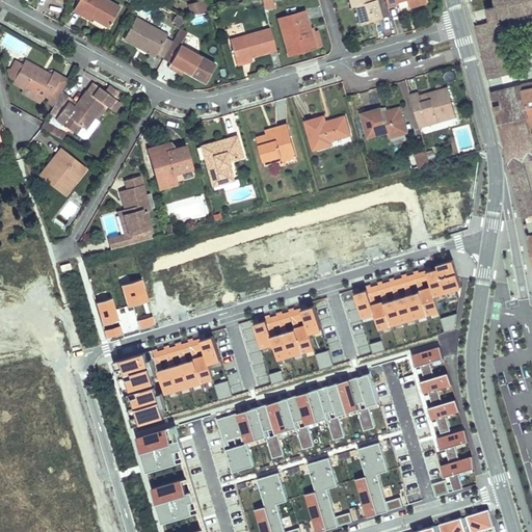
[(78,0),(73,11),(80,16),(83,10),(91,16),(90,18),(108,28),(118,9),(103,0),(78,0)]
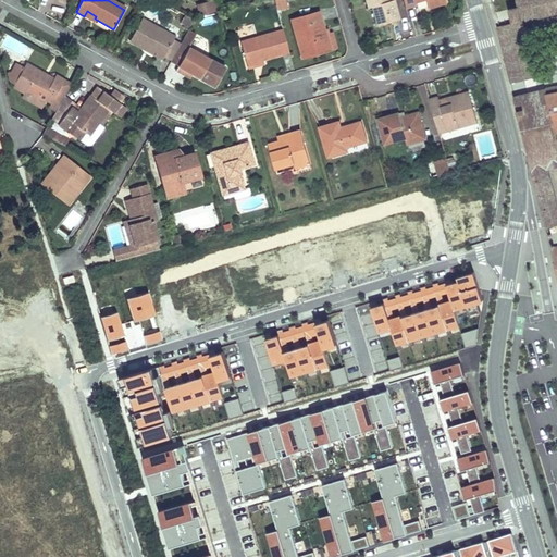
[(199,12),(214,12),(213,0),(207,0),(198,0),(199,12)]
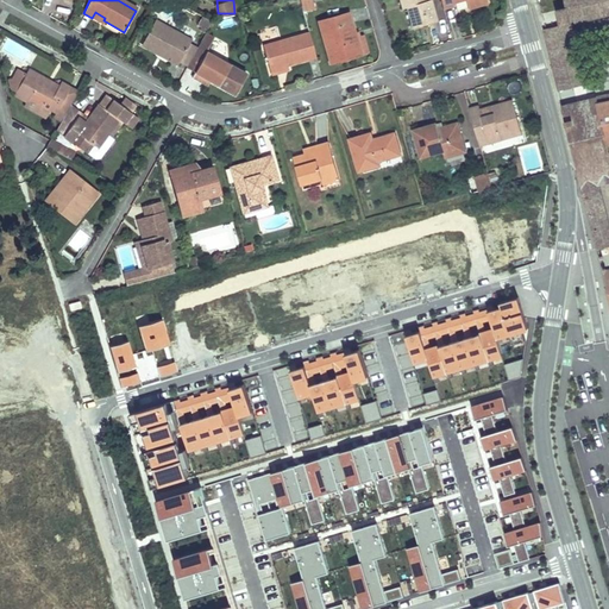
[(300,0),(303,10),(315,7),(313,0),(300,0)]
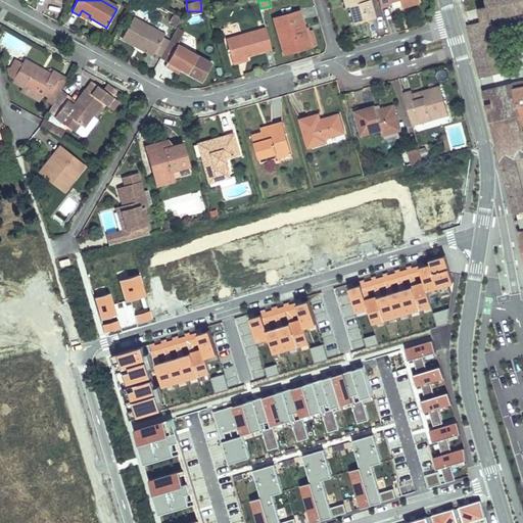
[(366,0),(343,0),(345,7),(349,6),(353,26),(375,19),(370,0),(367,1),(366,0)]
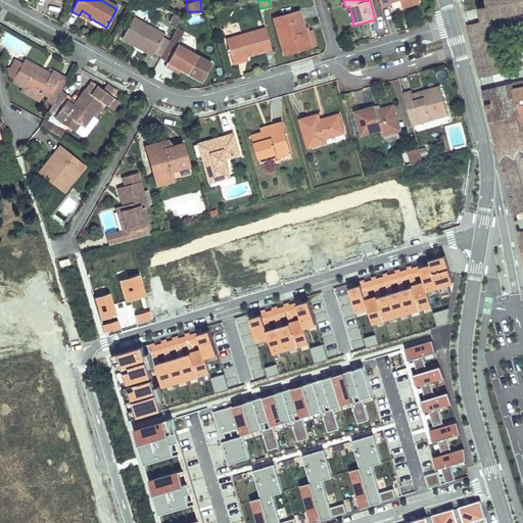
[(378,0),(381,9),(390,6),(389,3),(398,0),(401,8),(419,3),(418,0),(378,0)]
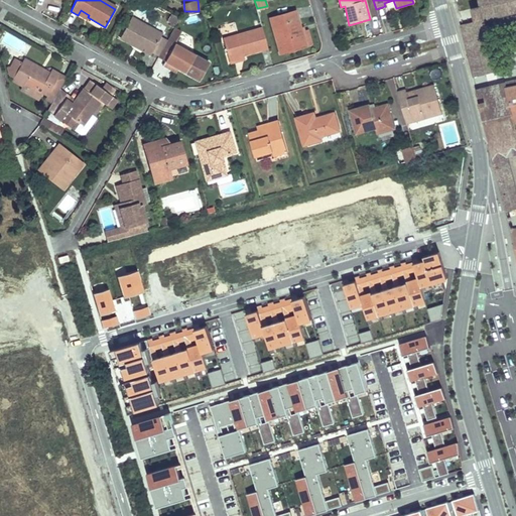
[(482,16),(515,7),(515,0),(478,0),(480,8),(482,16)]
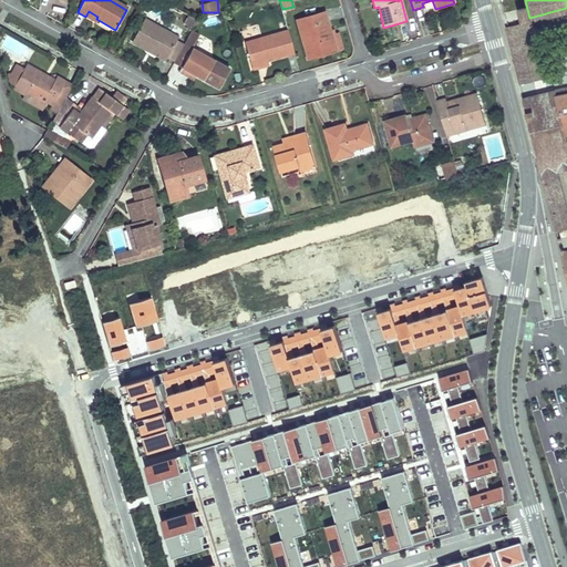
[(507,30),(521,86),(546,81),(533,23),(566,14),(566,8),(529,18),(527,9),(518,11),(523,26),(507,30)]
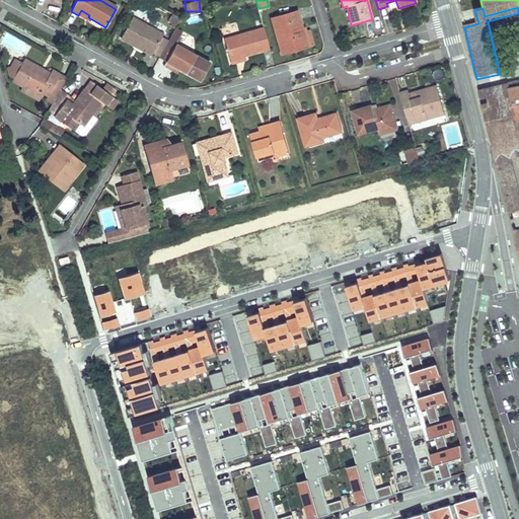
[(81,10),(78,15),(86,20),(88,17),(89,15),(81,10)]
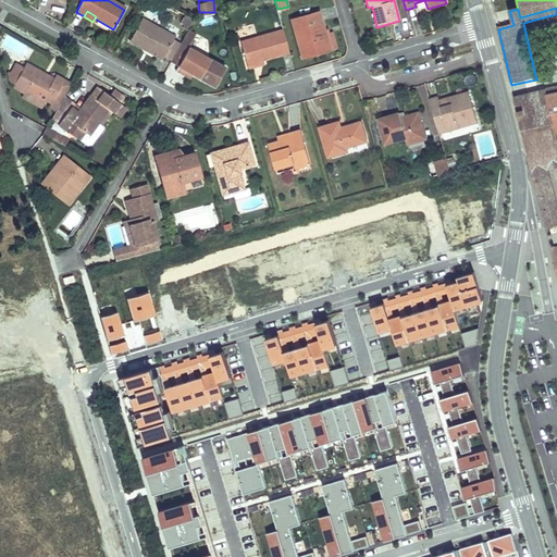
[(331,50),(327,37),(320,12),(289,21),(300,59),(331,50)]
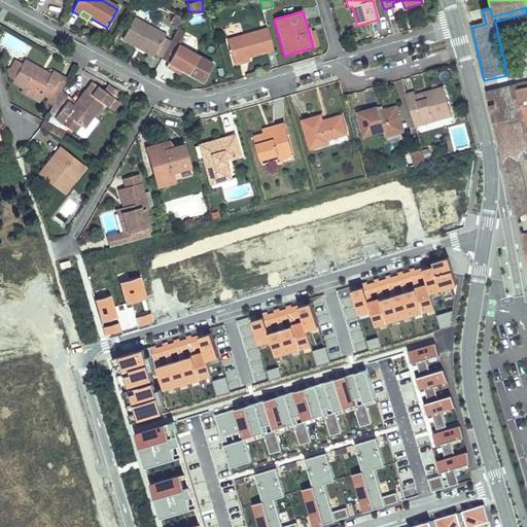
[(179,26),(183,18),(175,13),(171,22),(179,26)]
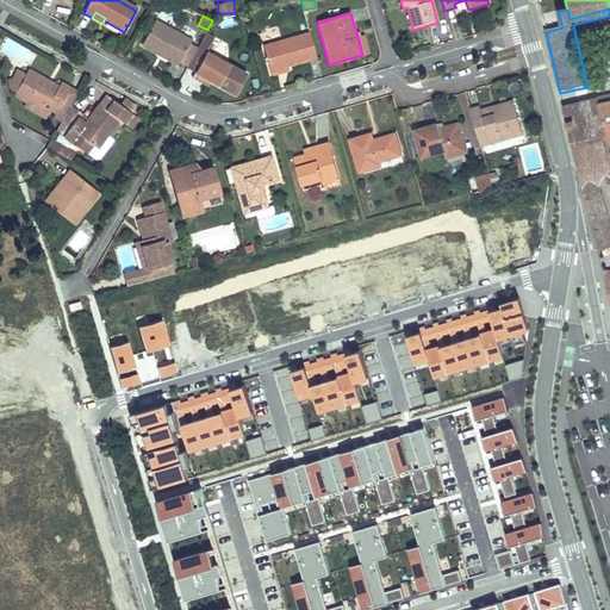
[(231,18),(219,22),(222,30),(234,25),(231,18)]
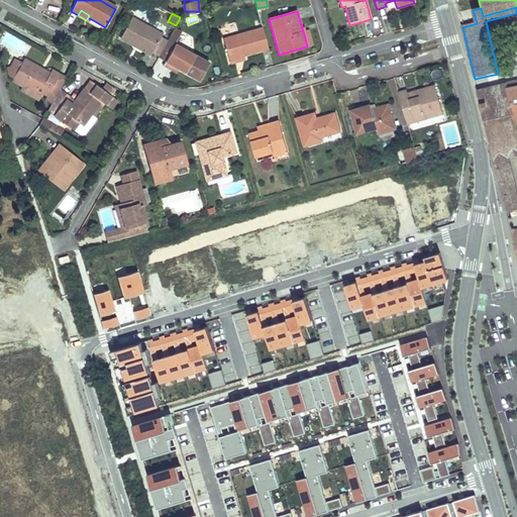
[(131,18),(120,38),(134,45),(136,45),(144,49),(144,52),(150,55),(151,53),(161,36),(162,34),(131,18)]
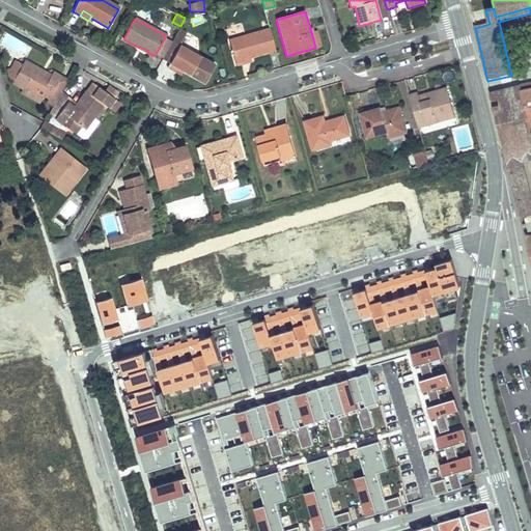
[(249,57),(276,50),(270,28),(229,39),(238,64),(251,61),(249,57)]
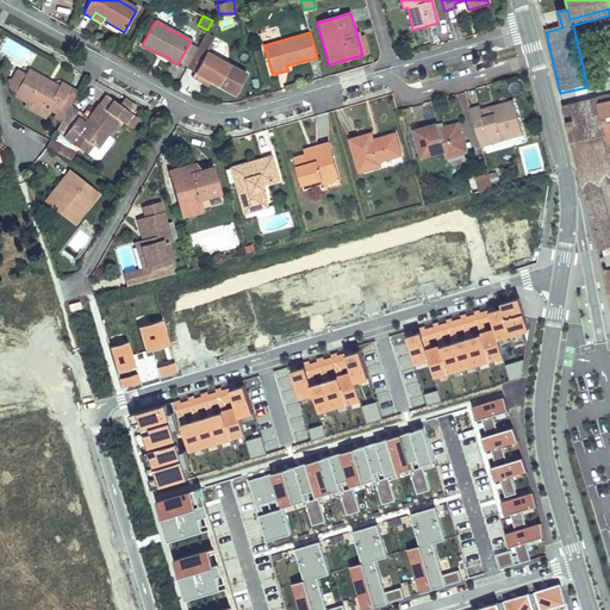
[(195,72),(194,74),(236,95),(247,75),(205,51),(213,37),(206,33),(187,68),(195,72)]
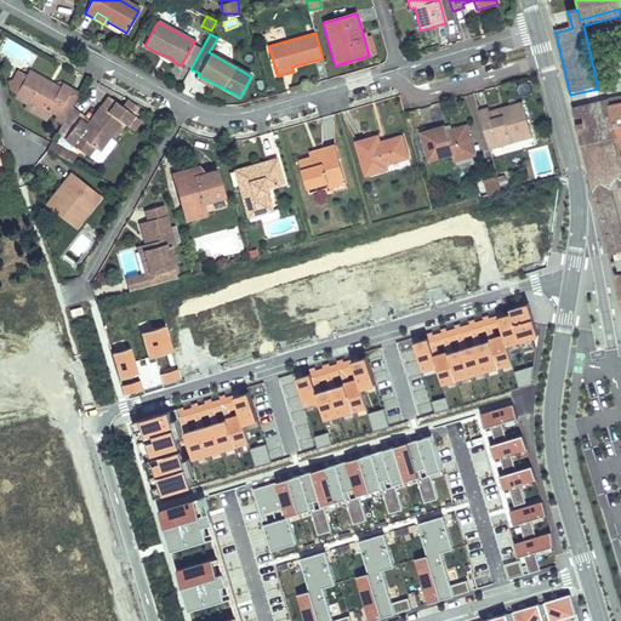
[(372,39),(365,41),(369,56),(377,53),(372,39)]
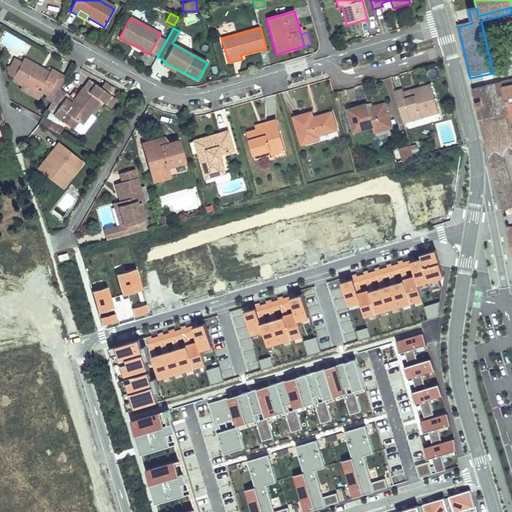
[(159,36),(150,52),(156,56),(165,40),(159,36)]
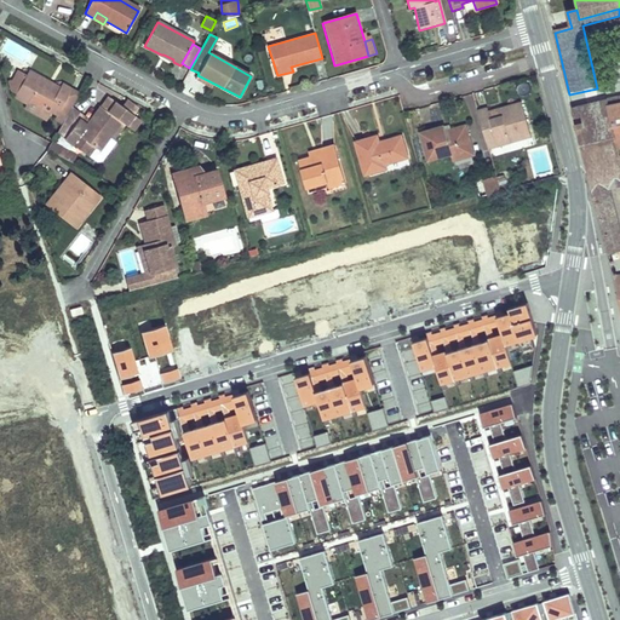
[(27,76),(17,95),(16,97),(29,104),(27,109),(40,116),(47,103),(56,108),(58,105),(68,110),(78,92),(63,84),(61,87),(30,70),(27,76)]
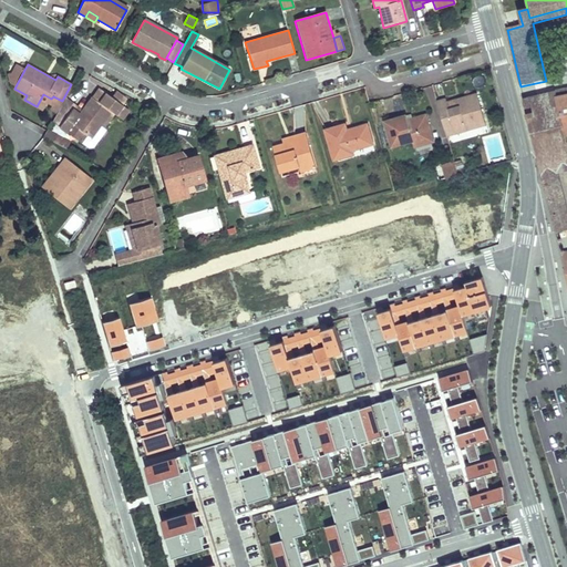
[(8,89),(16,86),(24,70),(17,65),(12,72),(3,75),(8,89)]
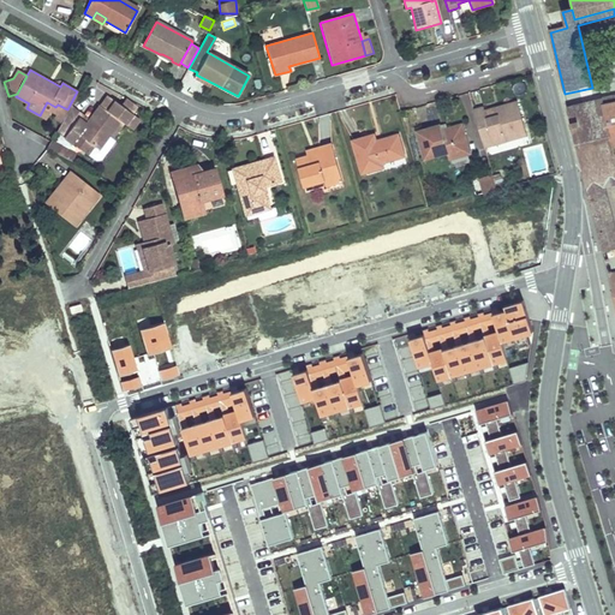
[(103,96),(97,106),(103,111),(111,101),(103,96)]
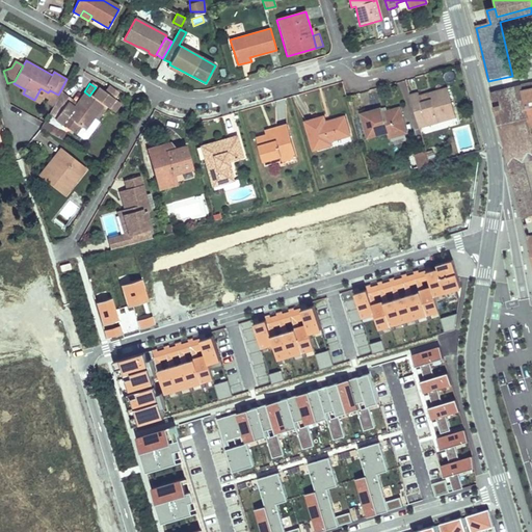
[(531,83),(521,86),(521,88),(522,92),(531,89),(531,83)]
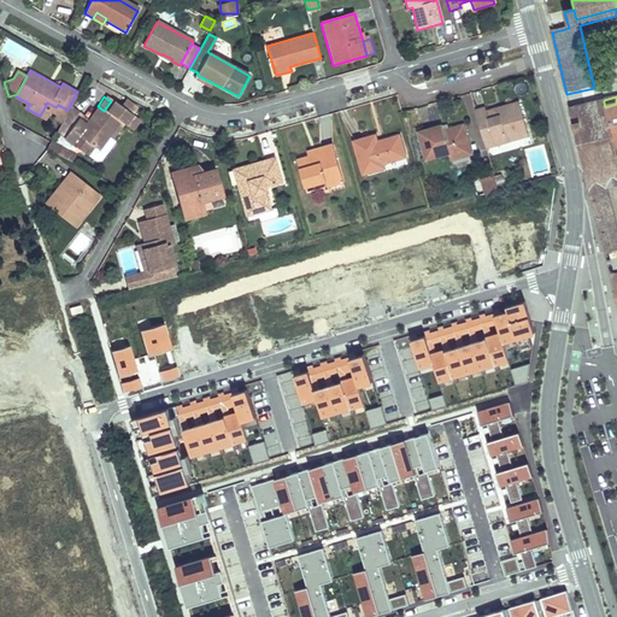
[(135,105),(125,99),(119,107),(129,113),(135,105)]
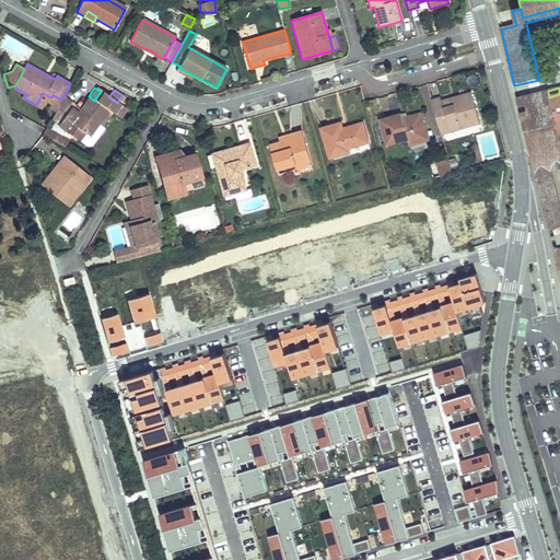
[(108,97),(101,92),(94,101),(89,96),(80,108),(65,100),(51,124),(66,132),(71,125),(85,133),(90,137),(97,125),(102,127),(112,113),(116,116),(119,118),(126,108),(117,103),(108,97)]
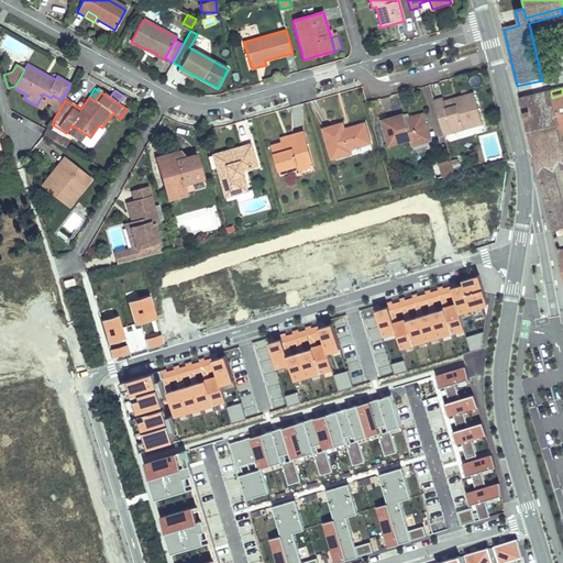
[(43,94),(36,106),(42,109),(45,102),(52,106),(48,109),(55,112),(62,100),(53,96),(51,98),(43,94)]
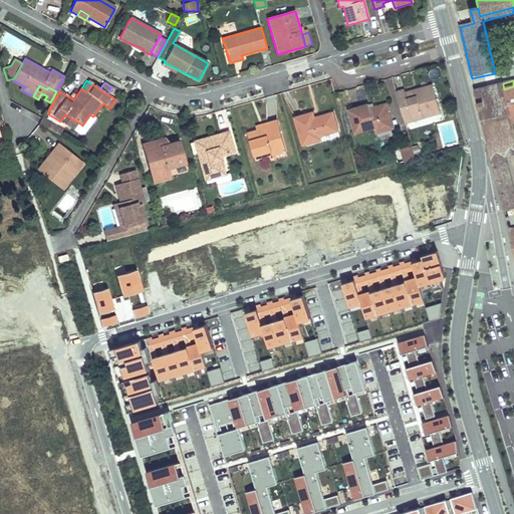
[(405,89),(397,92),(404,118),(411,116),(413,121),(441,113),(432,85),(406,92),(405,89)]
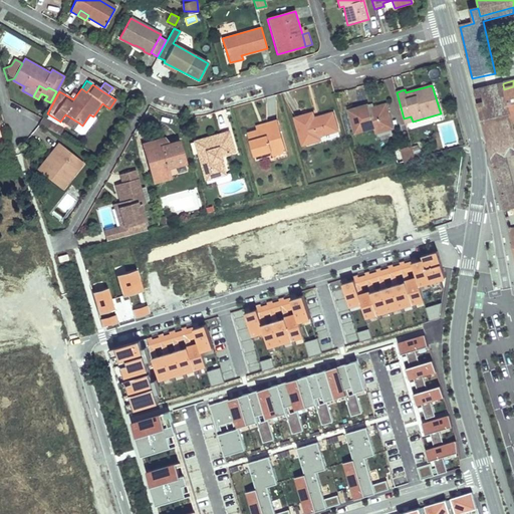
[(503,85),(475,91),(503,210),(513,207),(513,199),(503,156),(513,152),(513,131),(512,122),(513,121),(513,86),(504,89),(503,85)]
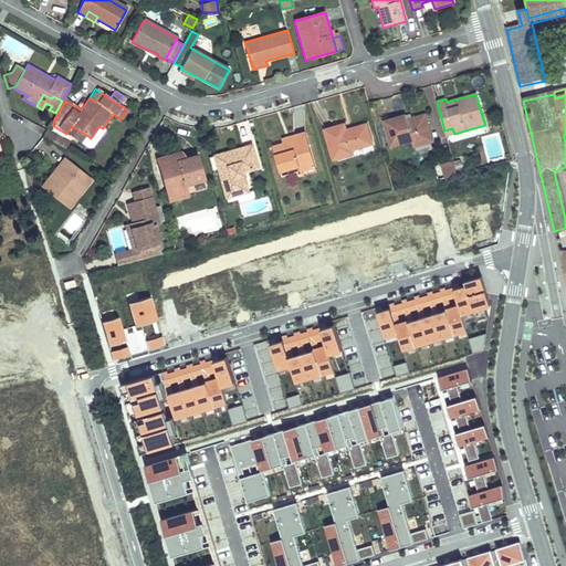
[(406,116),(385,123),(391,146),(411,140),(413,147),(432,142),(426,115),(407,121),(406,116)]
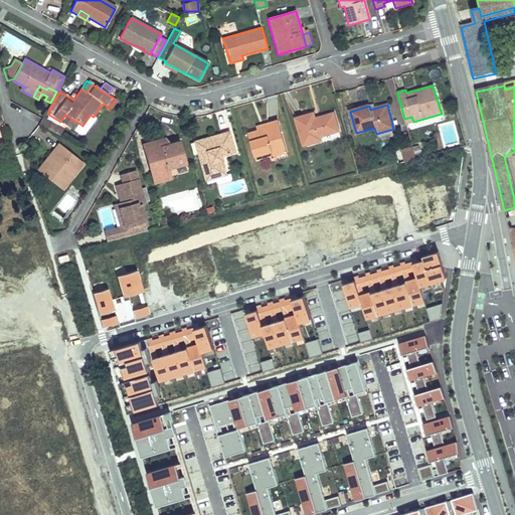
[(226,111),(219,113),(224,131),(231,129),(226,111)]
